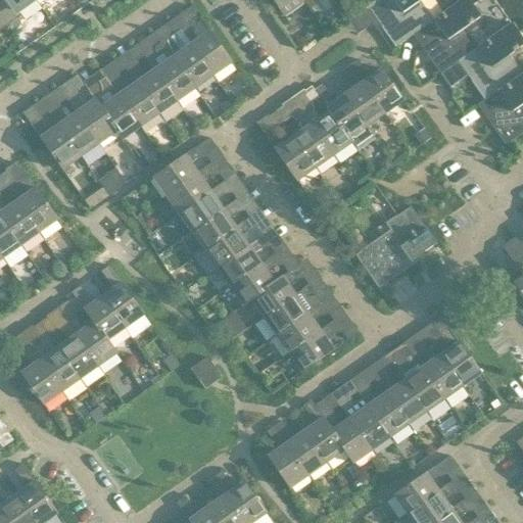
[(0,0),(0,13),(8,26),(20,16),(16,11),(33,0),(0,0)]
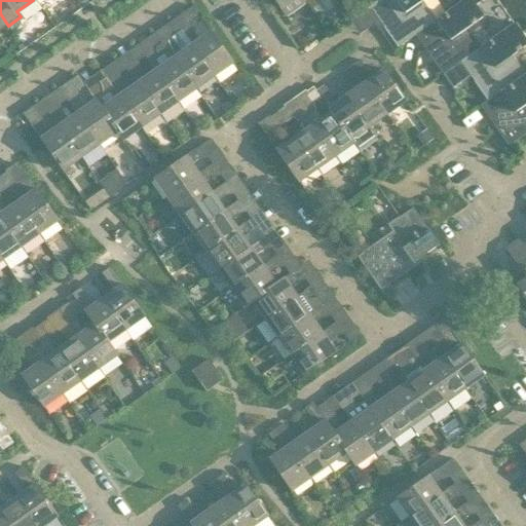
[(305,2),(303,0),(272,0),(285,17),(305,2)]
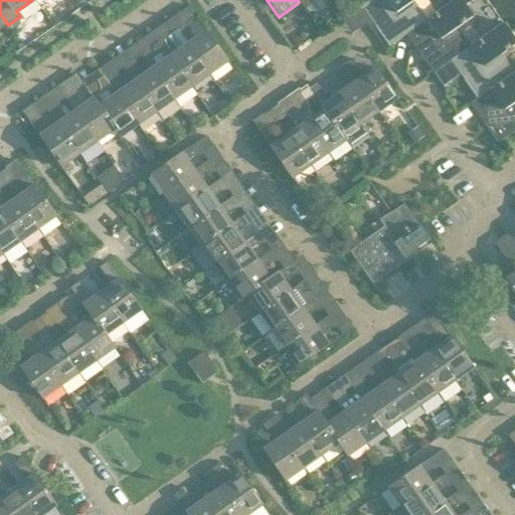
[(425,20),(424,20),(412,2),(414,0),(370,0),(361,7),(389,47),(406,35),(405,34),(425,20)]
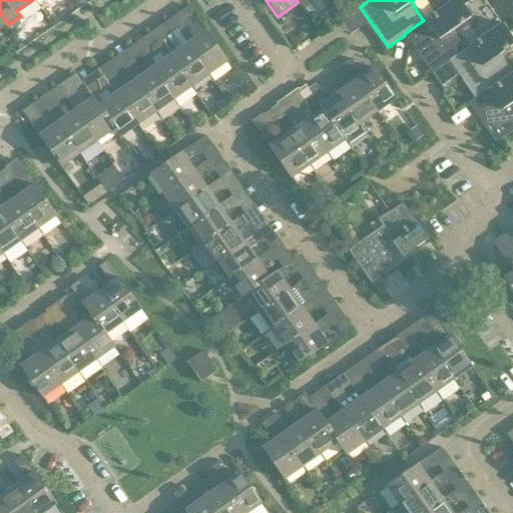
[(404,34),(405,35),(432,73),(449,61),(448,60),(468,47),(467,46),(455,28),(471,17),(458,0),(451,0),(423,20),(424,20),(404,34)]
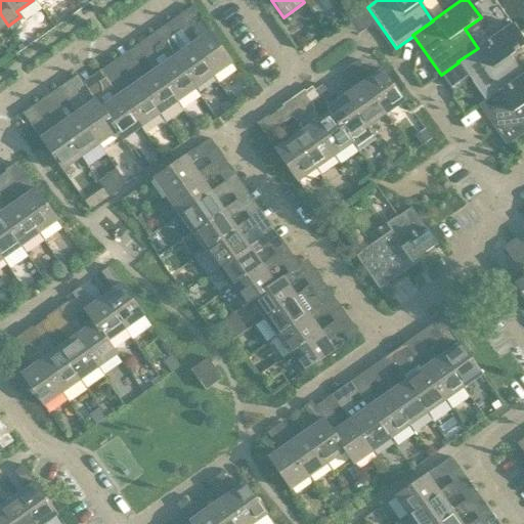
[(191,7),(183,12),(191,23),(199,17),(191,7)]
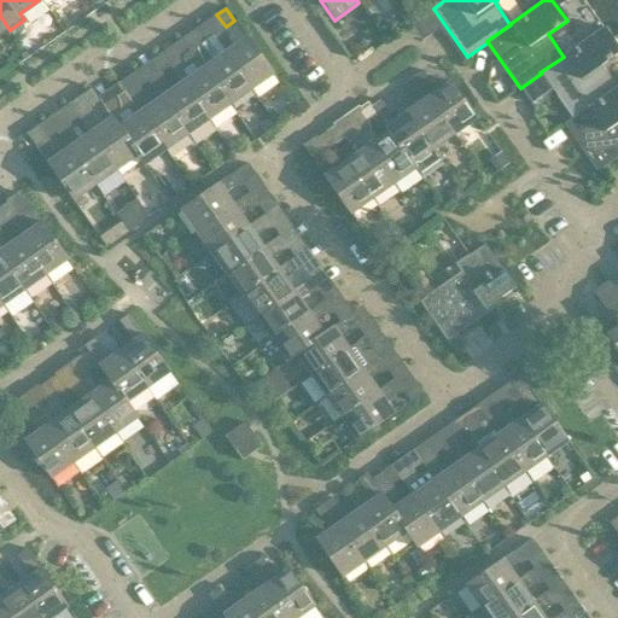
[(258,100),(251,91),(225,52),(223,53),(217,44),(219,44),(204,23),(196,29),(204,42),(205,52),(197,58),(196,59),(202,69),(203,68),(229,106),(237,116),(258,100)]
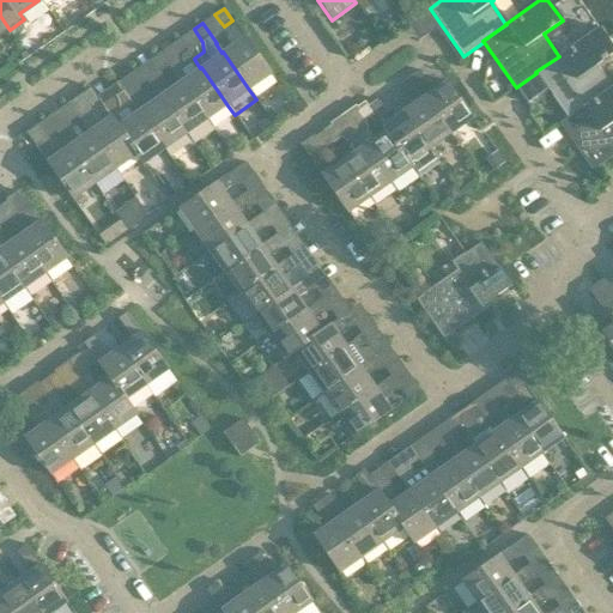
[(548,90),(568,117),(611,87),(611,86),(596,65),(612,53),(612,48),(598,28),(558,55),(559,56),(535,72),(536,73),(516,87),(528,104),(548,90)]
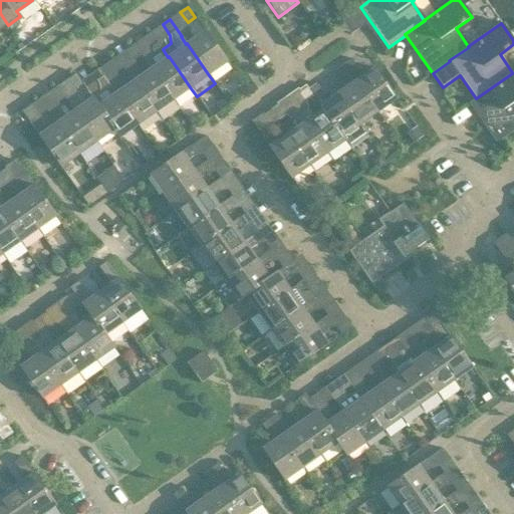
[(152,47),(160,42),(152,31),(145,37),(152,47)]
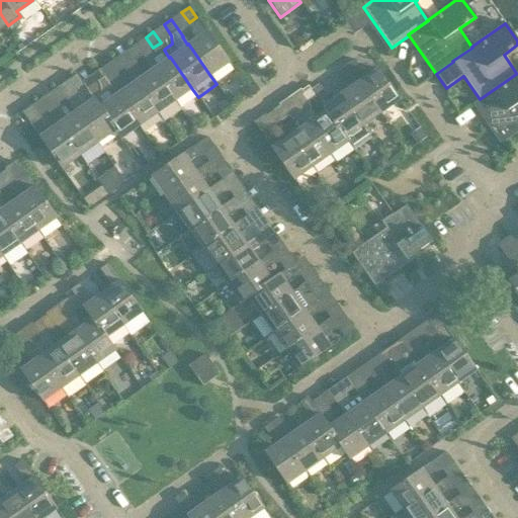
[(182,36),(187,45),(188,44),(210,76),(229,63),(206,31),(195,38),(190,31),(183,36),(182,36)]
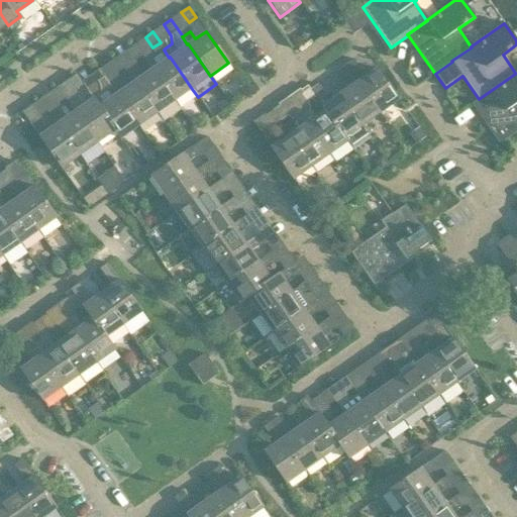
[(146,61),(145,62),(151,70),(152,69),(175,101),(192,89),(170,57),(169,58),(164,49),(165,48),(161,42),(152,47),(153,56),(146,61)]
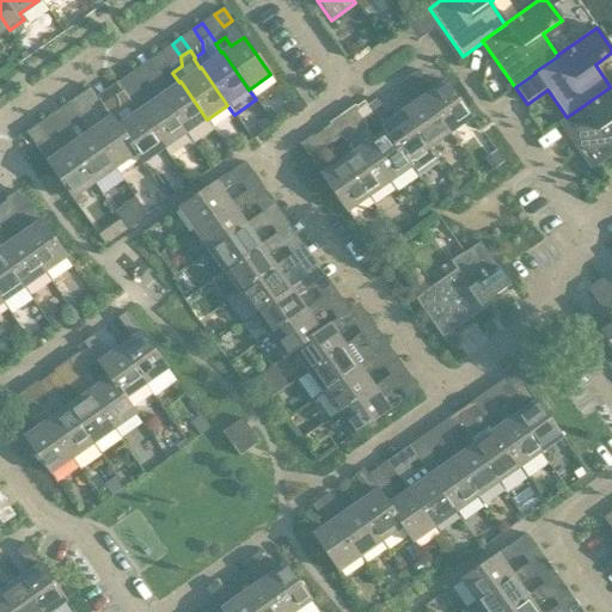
[(160,53),(151,59),(160,72),(169,65),(160,53)]
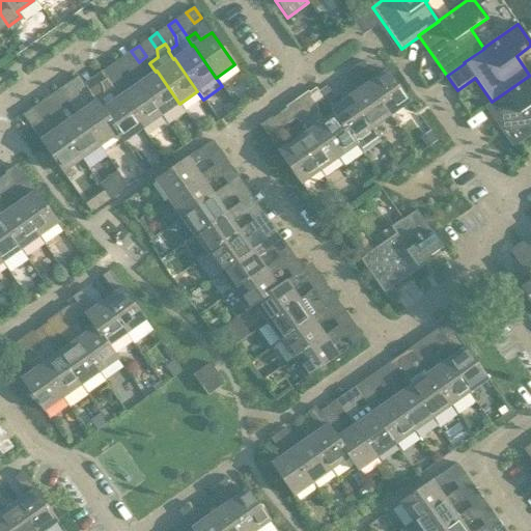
[(120,75),(128,70),(120,58),(113,64),(120,75)]
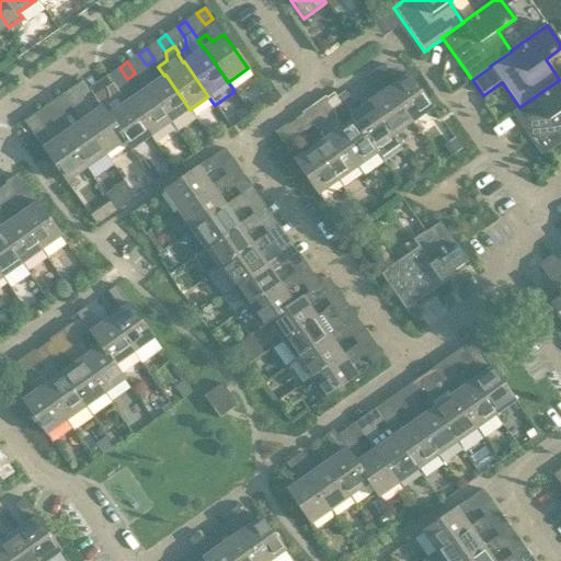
[(384,65),(376,70),(412,123),(433,109),(408,73),(396,82),(384,65)]
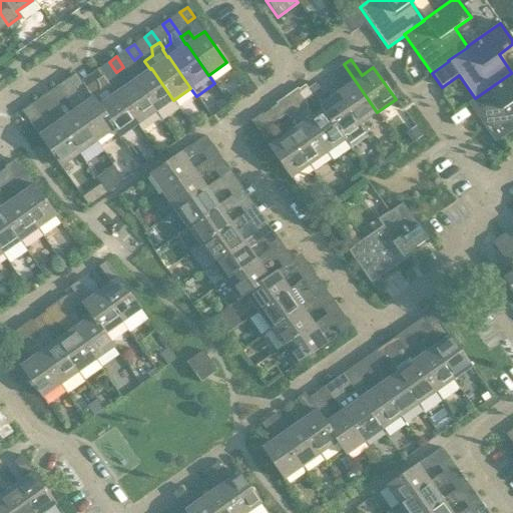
[(348,85),(338,93),(360,124),(377,112),(344,64),(336,69),(348,85)]
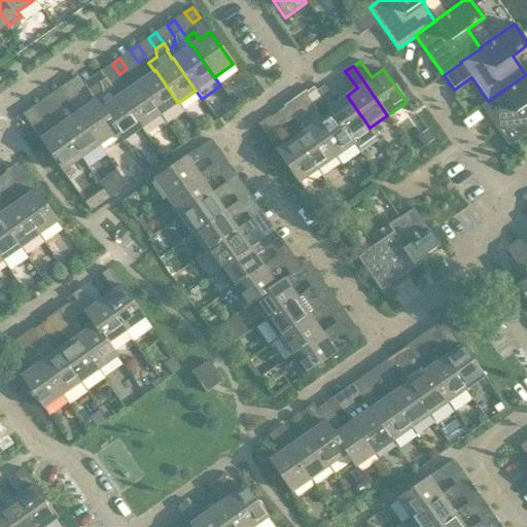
[(160,115),(178,103),(155,70),(154,71),(144,78),(139,70),(130,76),(136,83),(137,83),(160,115)]
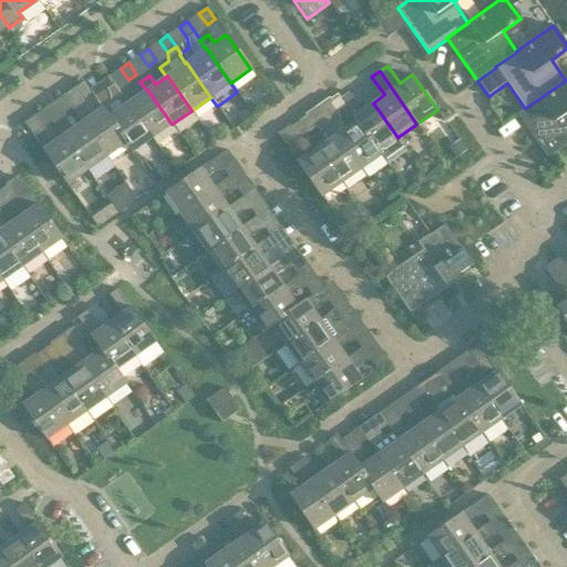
[(109,94),(117,88),(109,76),(101,82),(109,94)]
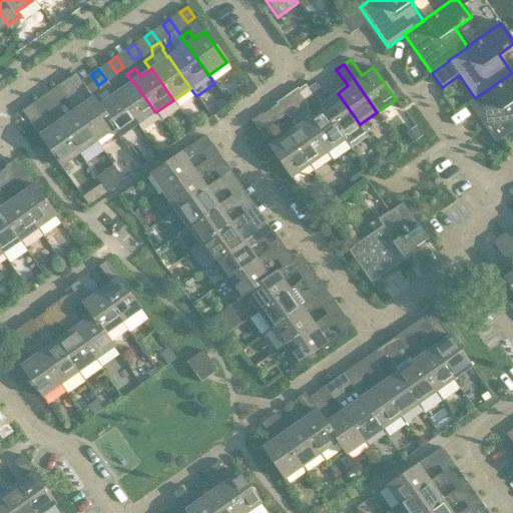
[(475,98),(467,103),(495,142),(512,129),(512,70),(511,72),(511,73),(475,98)]
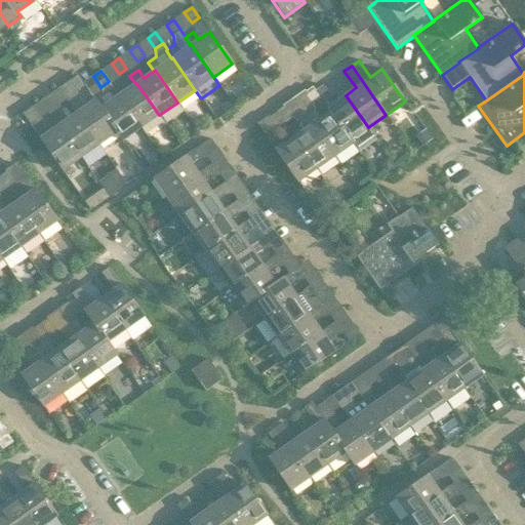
[(77,75),(70,81),(77,91),(85,86),(77,75)]
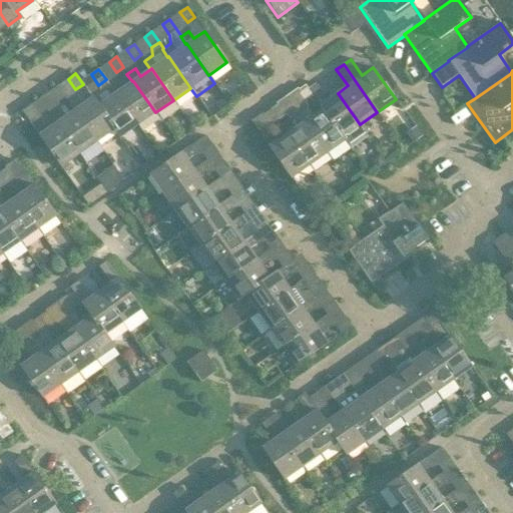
[(99,93),(92,98),(114,129),(113,130),(119,138),(137,125),(115,93),(114,94),(109,86),(110,85),(106,79),(98,85),(99,93)]
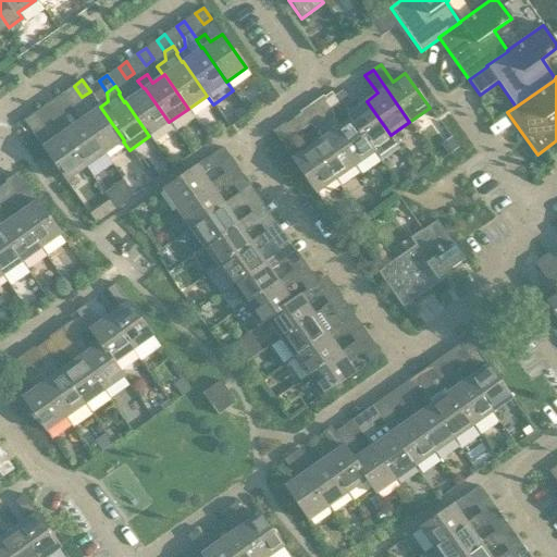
[(149,136),(169,122),(145,88),(144,88),(133,96),(127,87),(120,93),(119,94),(124,102),(125,101),(149,136)]
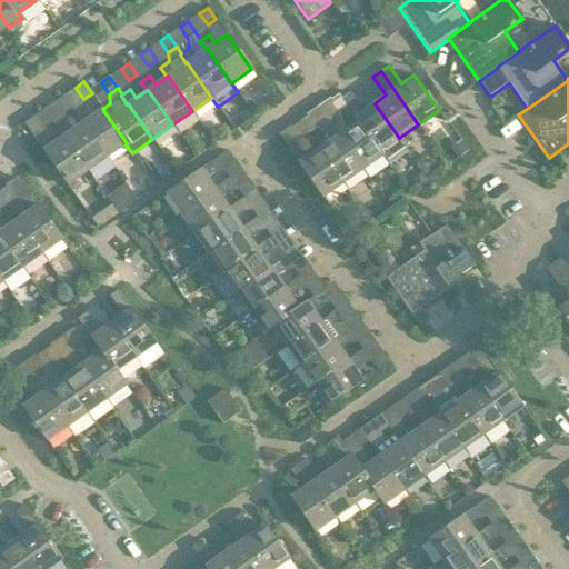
[(341,99),(347,107),(346,107),(357,121),(358,121),(379,152),(380,151),(383,156),(382,156),(386,160),(405,147),(399,138),(375,103),(369,107),(363,100),(358,103),(349,92),(341,99)]
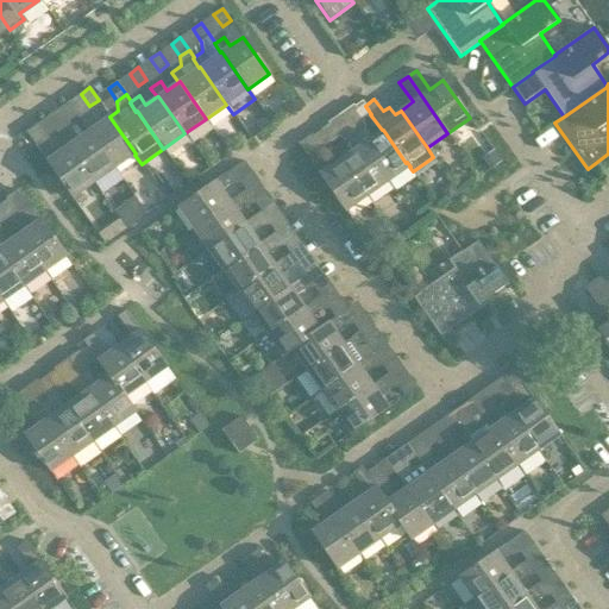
[(363,120),(370,114),(371,114),(365,106),(362,101),(353,107),(363,120)]
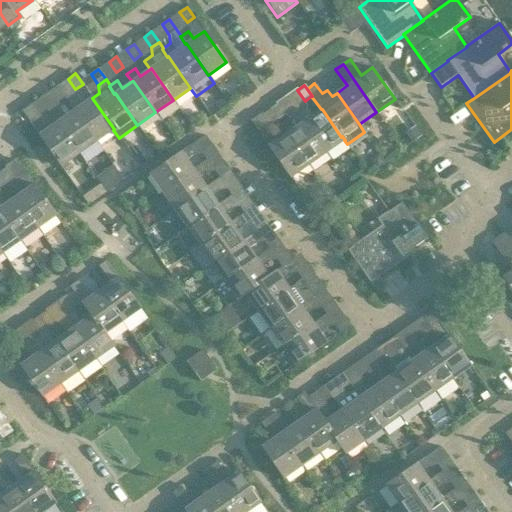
[(58,86),(50,91),(58,102),(65,96),(58,86)]
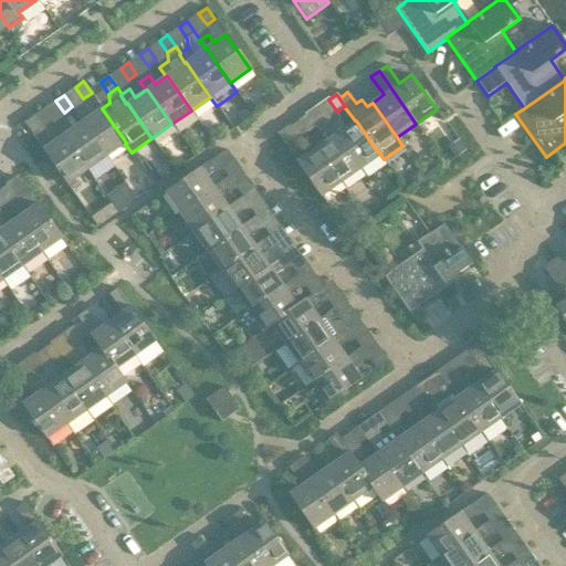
[(106,157),(125,144),(126,143),(102,108),(90,116),(84,107),(75,114),(81,123),(82,122),(106,157)]
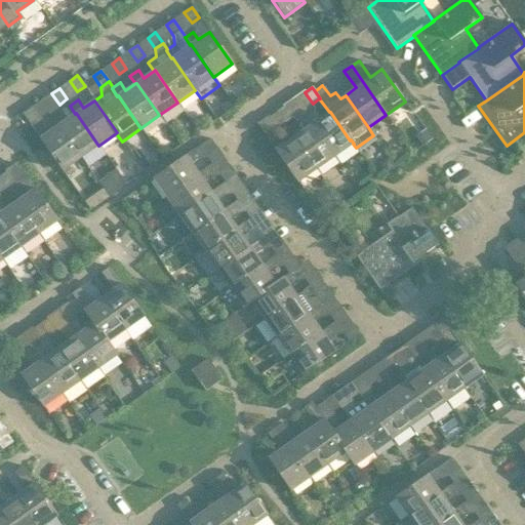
[(41,117),(48,112),(41,101),(33,107),(41,117)]
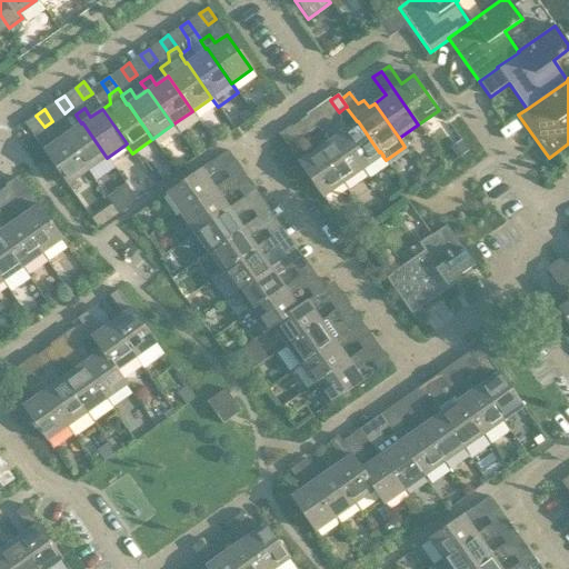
[(249,109),(238,117),(243,123),(253,117),(249,109)]
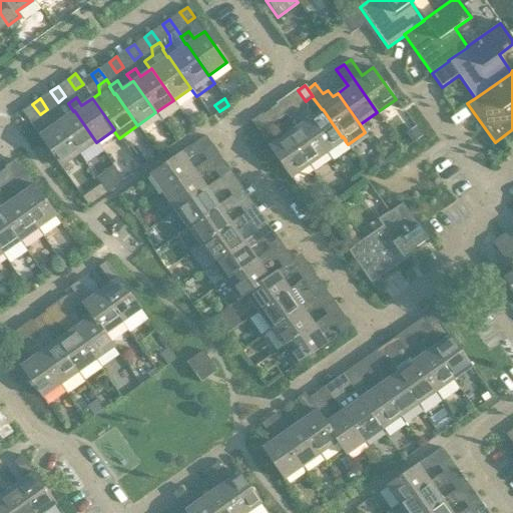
[(278,105),(270,110),(278,120),(285,115),(278,105)]
